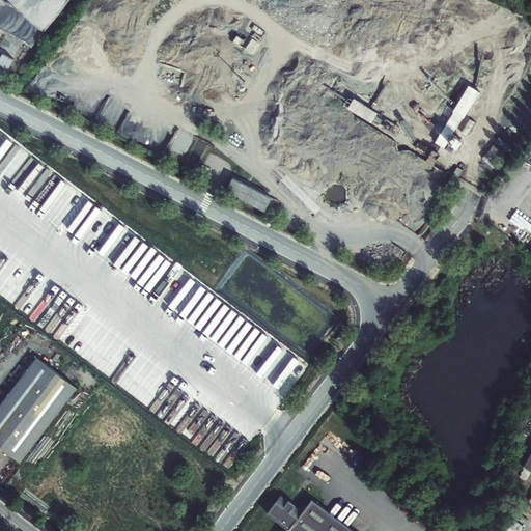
[(15,59),(2,54),(0,58),(0,68),(7,73),(15,59)]
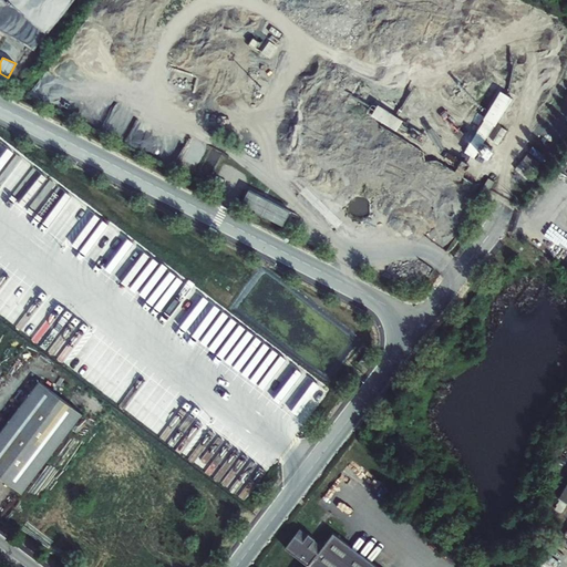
[(481,155),(509,98),(497,91),(467,148),(481,155)]
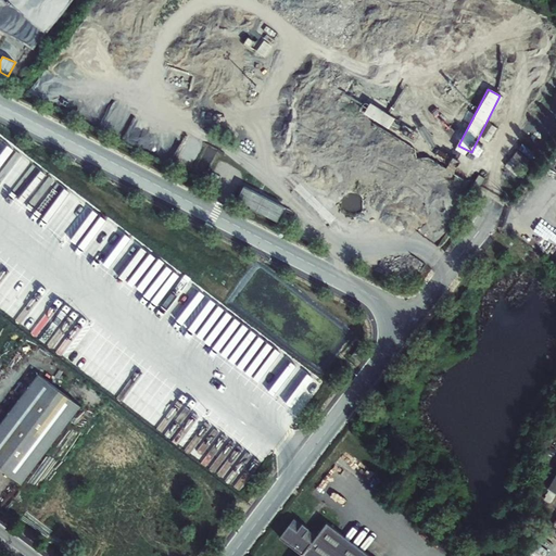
[(389,127),(394,117),(369,106),(365,116),(389,127)]
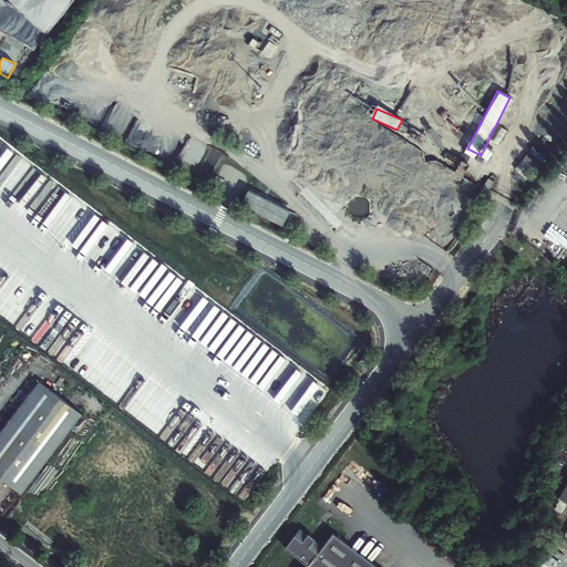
[(488,179),(482,188),(488,192),(494,183),(488,179)]
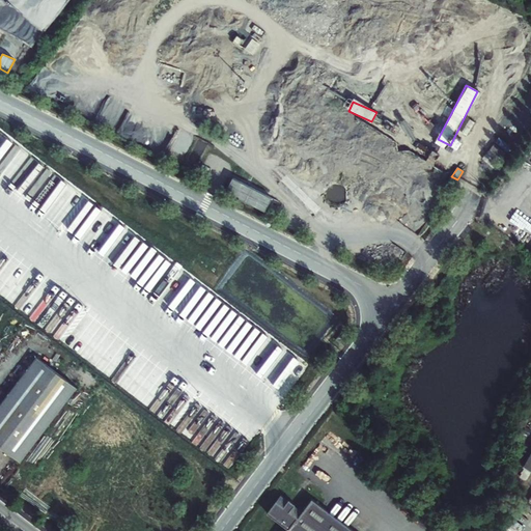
[(272,198),(232,177),(225,191),(266,212),(272,198)]
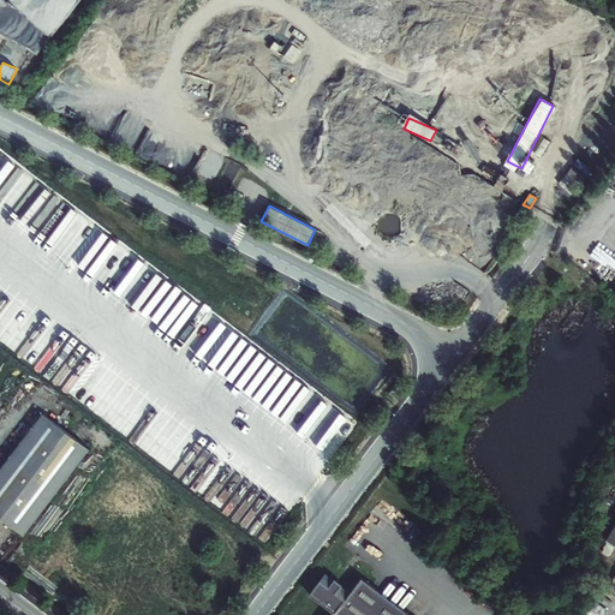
[(396,383),(389,393),(394,398),(402,388),(396,383)]
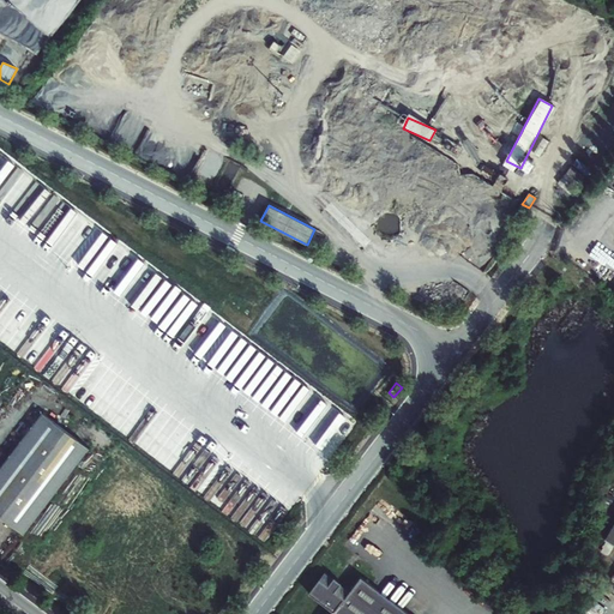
[(89,449),(42,413),(0,467),(0,512),(25,533),(89,449)]
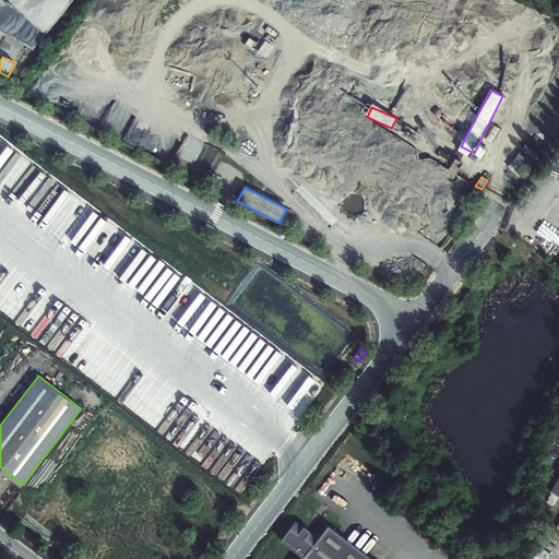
[(558,504),(558,480),(547,499),(558,504)]
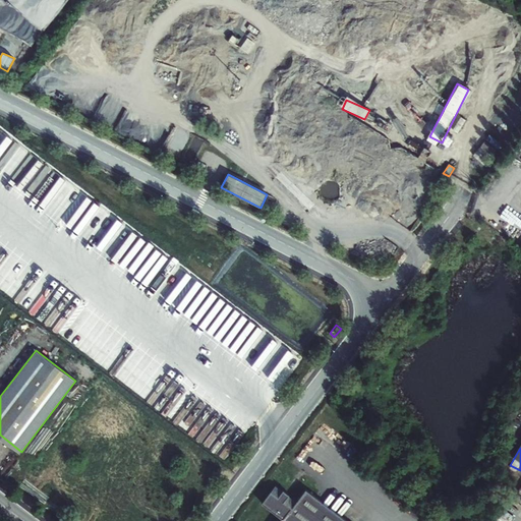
[(262,503),(266,506),(280,487),(276,484),(262,503)]
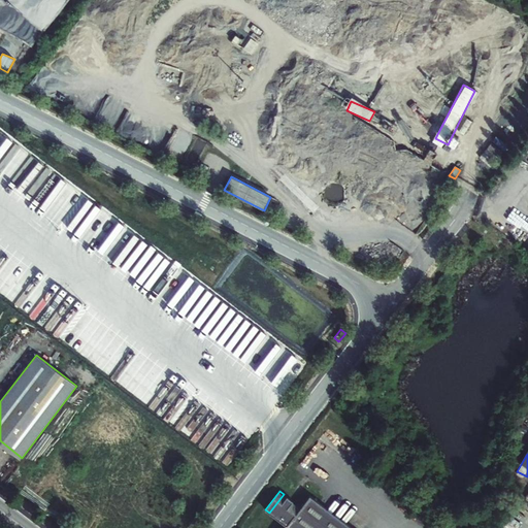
[(292,500),(284,494),(269,513),(277,520),(292,500)]
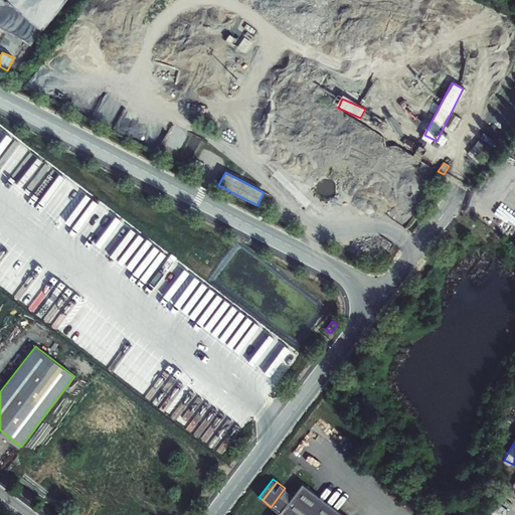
[(343,514),(302,484),(294,495),(285,488),(271,507),(280,514),(278,514),(343,514)]
